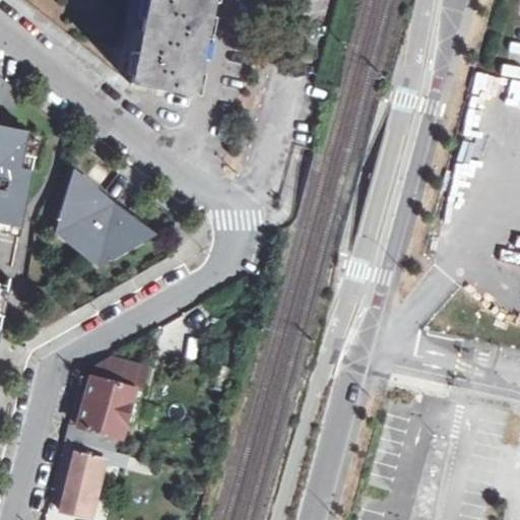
[(147,0),(131,83),(191,95),(210,0),(147,0)]
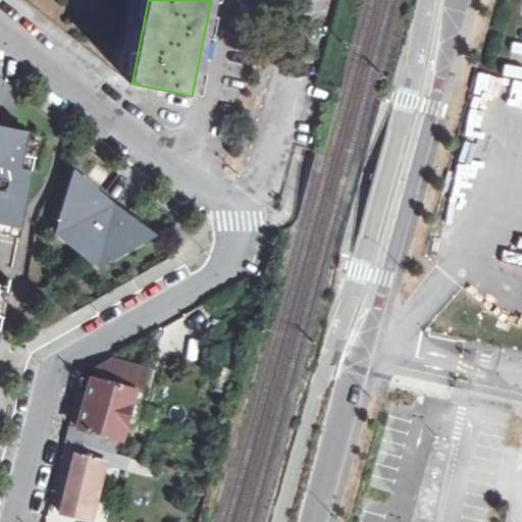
[(10,128),(16,91),(1,87),(2,79),(0,76),(0,231),(18,237),(39,141),(28,138),(29,133),(10,128)]
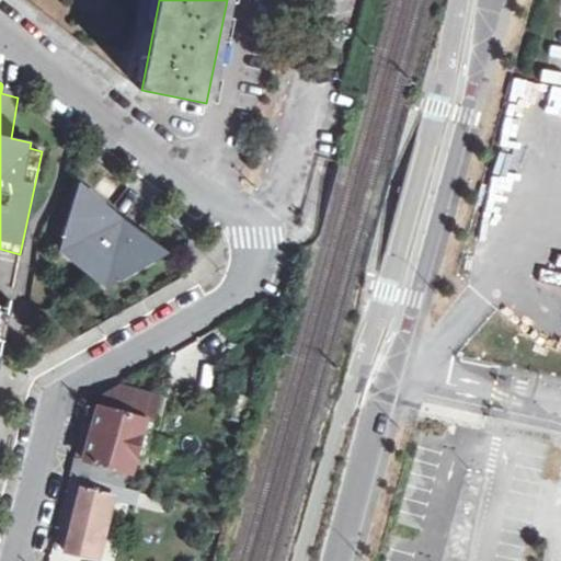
[(64,238),(119,282),(155,261),(160,254),(152,248),(157,242),(93,193),(89,197),(80,191),(76,198),(64,238)]
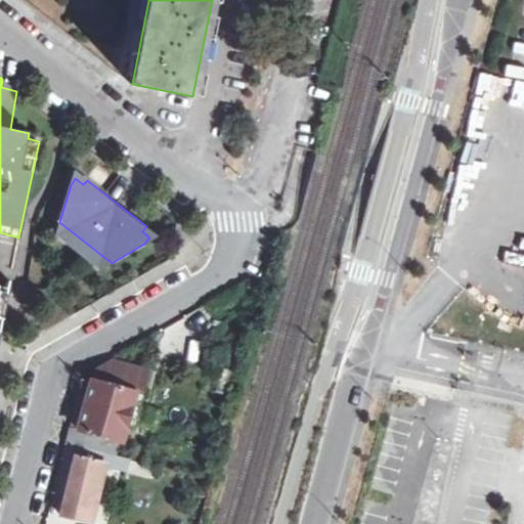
[(0,286),(0,301),(6,303),(9,288),(0,286)]
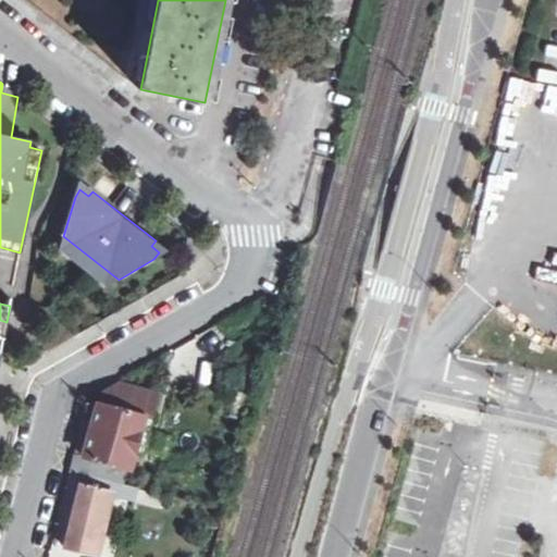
[(84,457),(130,469),(144,417),(153,419),(160,394),(120,384),(106,392),(102,406),(98,404),(94,422),(84,457)]
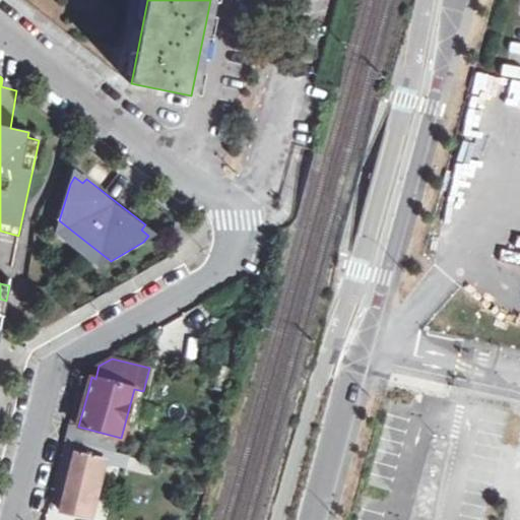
[(69,424),(78,427),(87,394),(78,391),(69,424)]
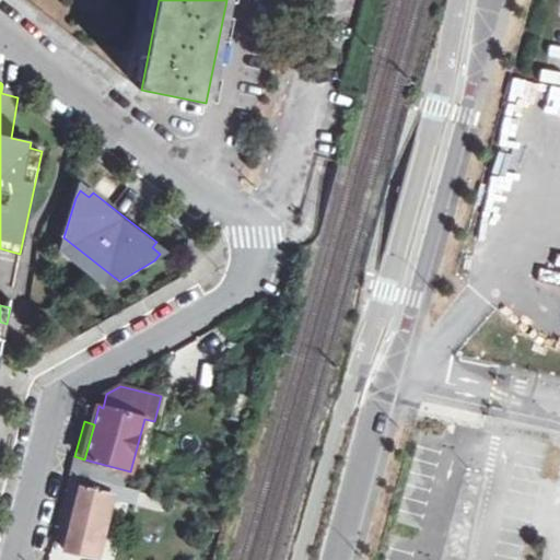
[(74,456),(70,474),(83,478),(125,488),(130,471),(84,459),(74,456)]
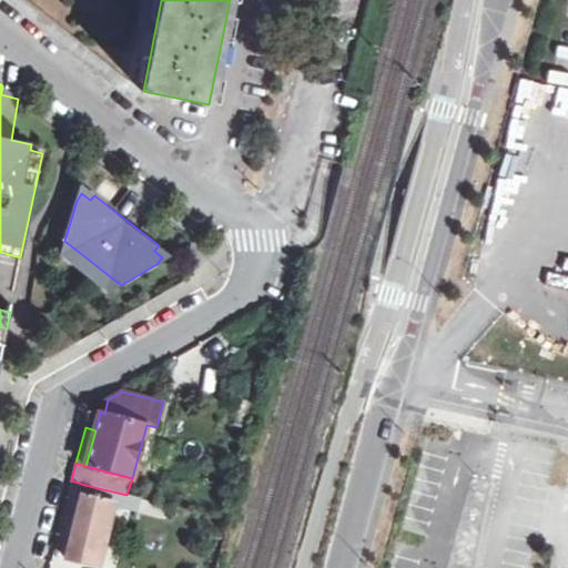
[(142,498),(127,495),(84,485),(82,495),(120,504),(119,507),(144,514),(146,504),(141,501),(142,498)]
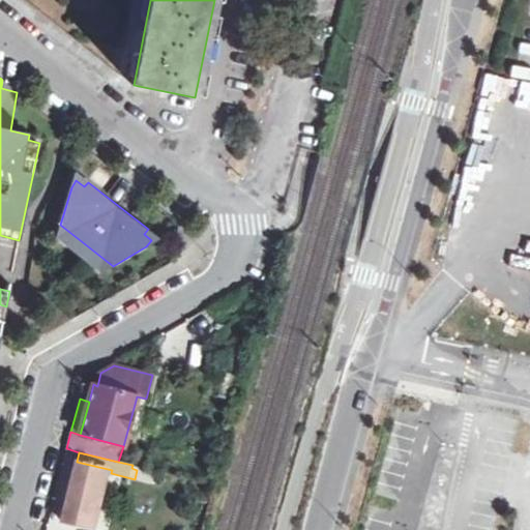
[(111,473),(112,470),(77,462),(61,521),(97,529),(111,473)]
